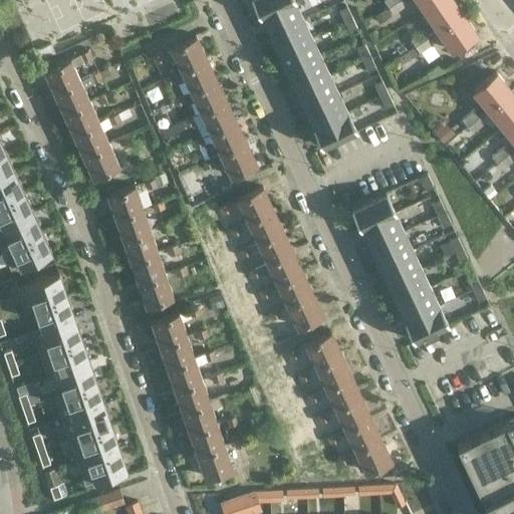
[(252,0),(261,16),(294,0),(252,0)]
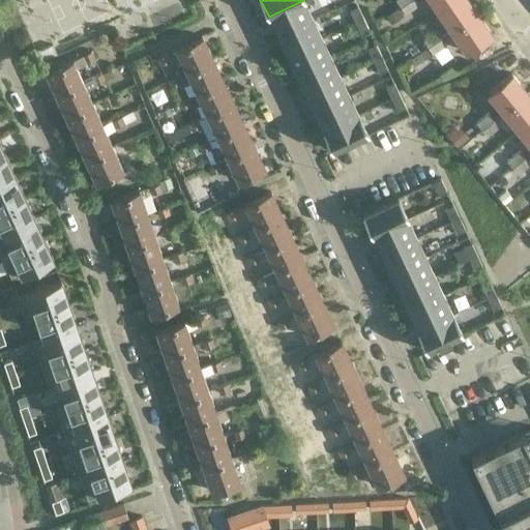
[(313,19),(303,0),(269,17),(277,35),(313,19)]
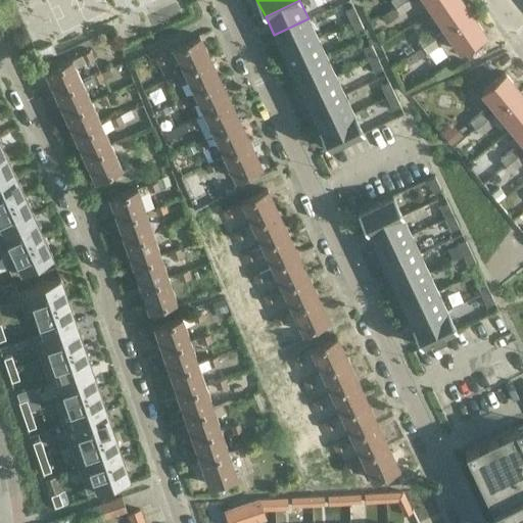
[(413,4),(410,0),(402,0),(394,6),(398,13),(413,4)]
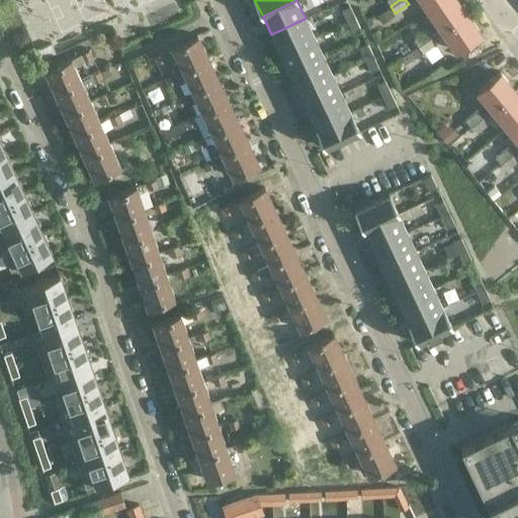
[(420,0),(427,10),(441,0),(420,0)]
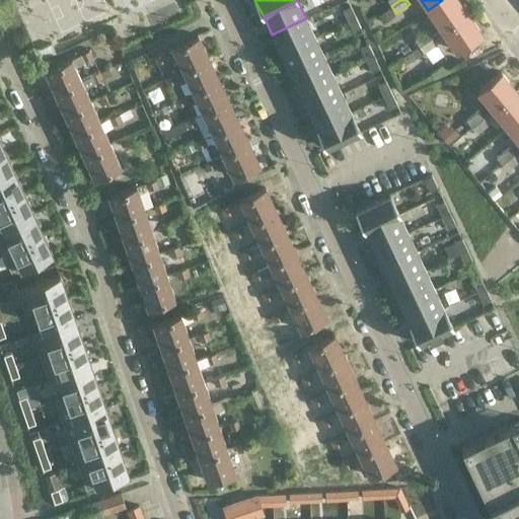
[(442,0),(428,10),(442,29),(465,13),(456,0),(442,0)]
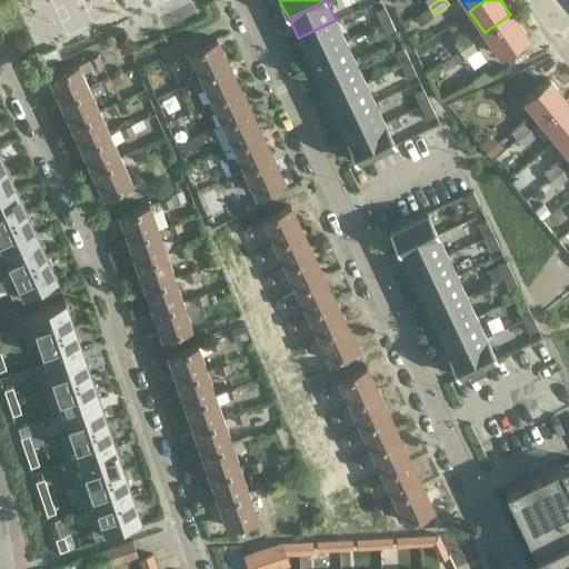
[(383,7),(375,10),(381,25),(390,20),(383,7)]
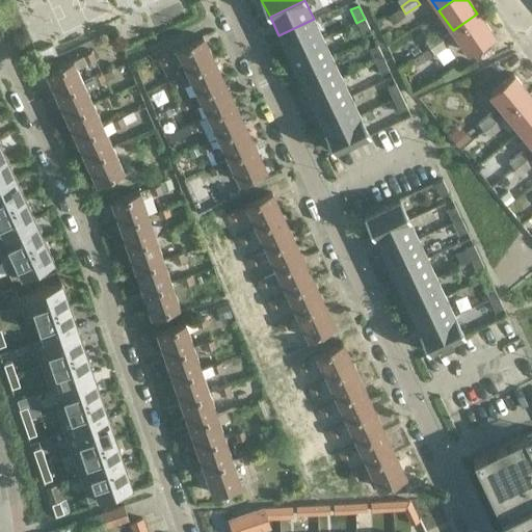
[(477,14),(453,30),(467,51),(491,33),(477,14)]
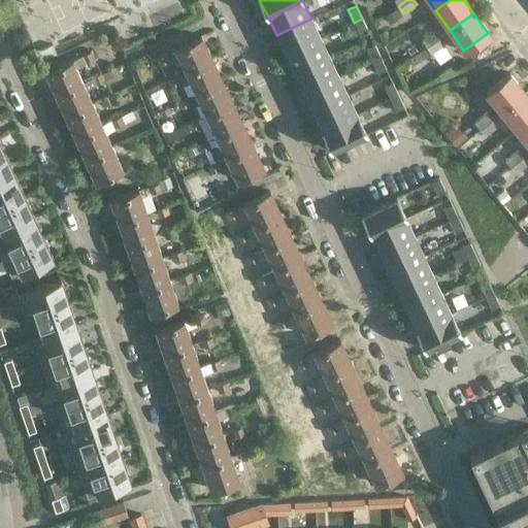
[(321,38),(311,19),(276,35),(286,55),(321,38)]
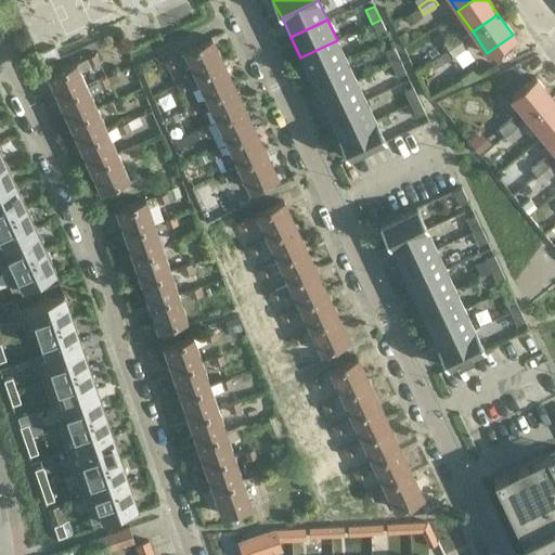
[(381,20),(372,24),(378,37),(387,33),(381,20)]
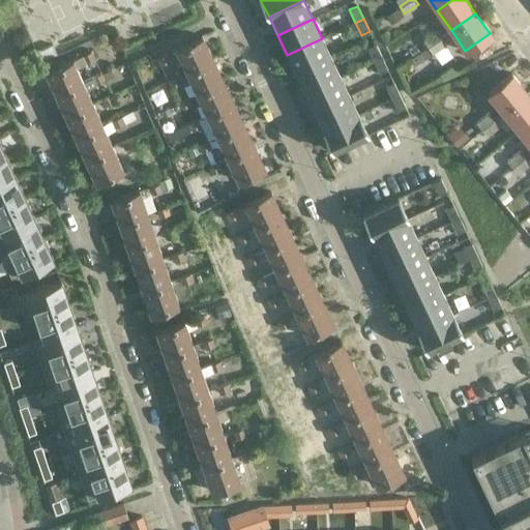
[(422,40),(427,47),(441,37),(436,30),(422,40)]
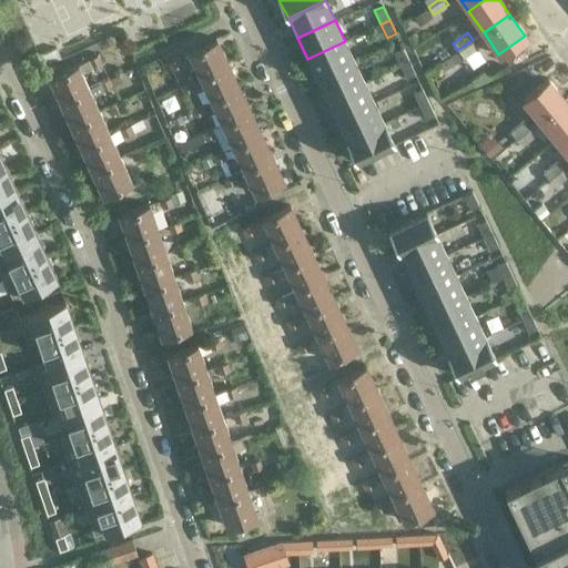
[(200,77),(229,63),(216,39),(189,53),(200,77)]
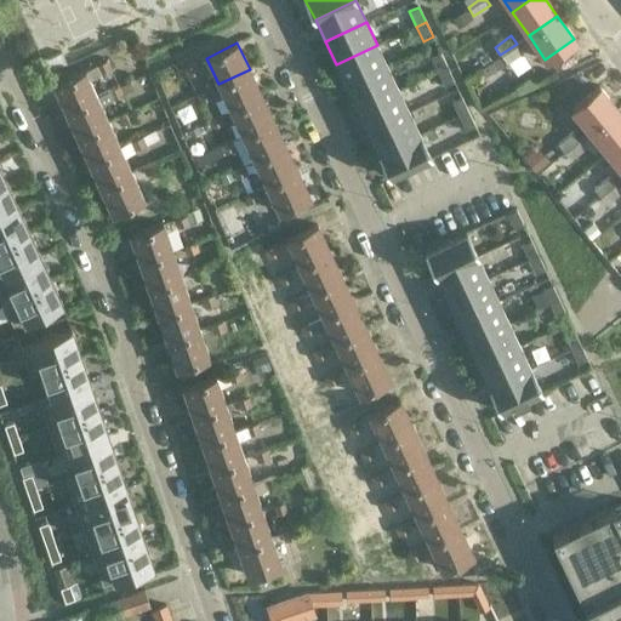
[(522,52),(517,44),(500,55),(506,63),(522,52)]
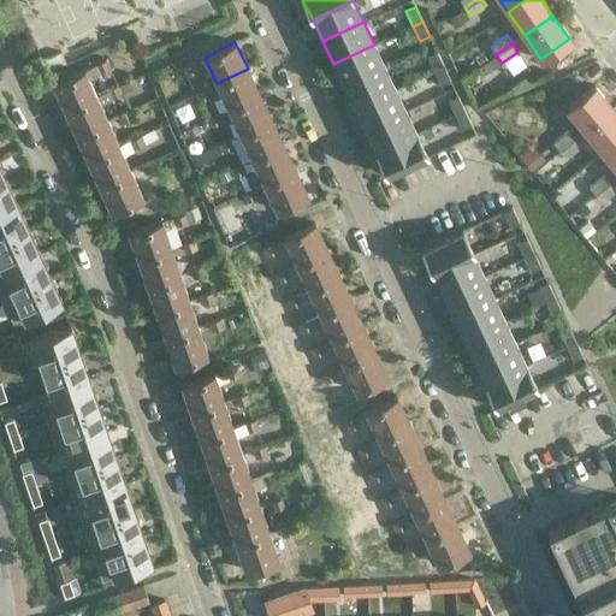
[(344,86),(385,66),(374,45),(333,64),(344,86)]
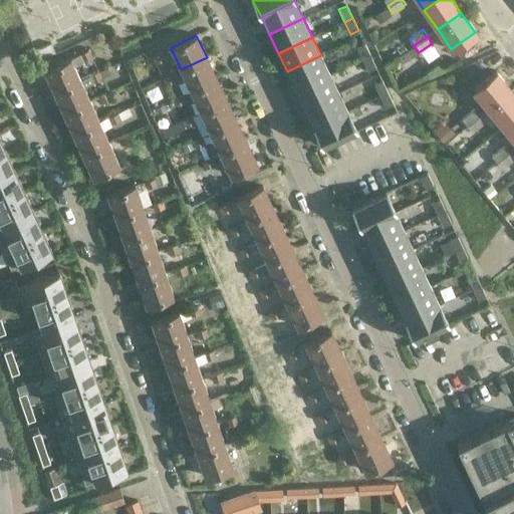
[(369,55),(364,42),(356,46),(361,58),(369,55)]
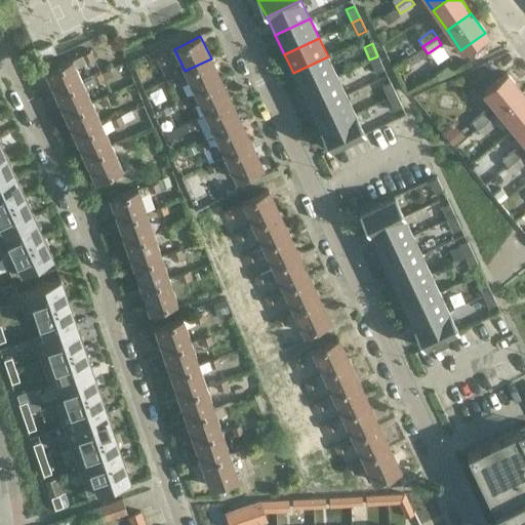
[(80,55),(83,63),(94,57),(91,50),(80,55)]
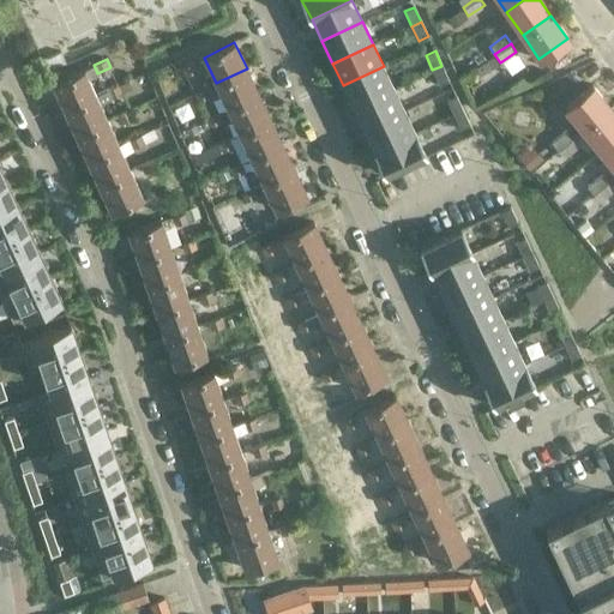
[(193,62),(182,68),(186,77),(197,71),(193,62)]
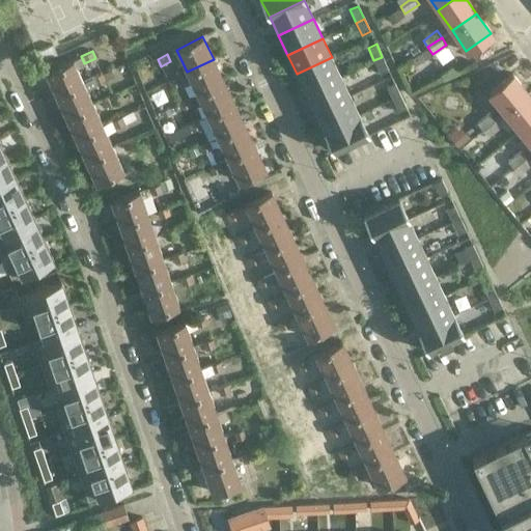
[(46,73),(56,94),(83,83),(76,67),(84,63),(81,56),(46,73)]
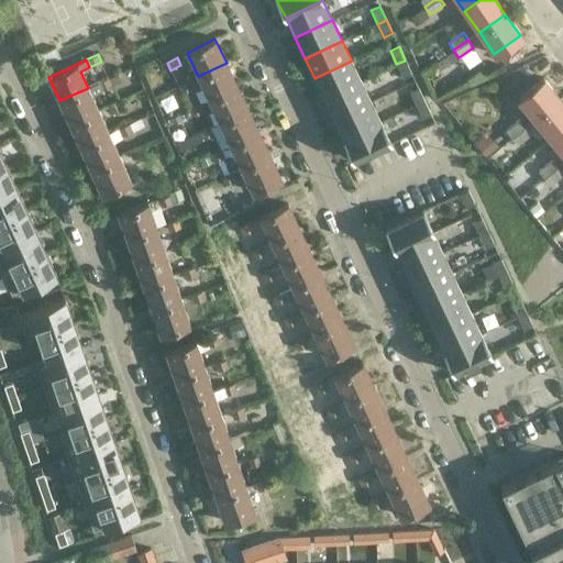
[(361,80),(352,61),(315,78),(324,99),(361,80)]
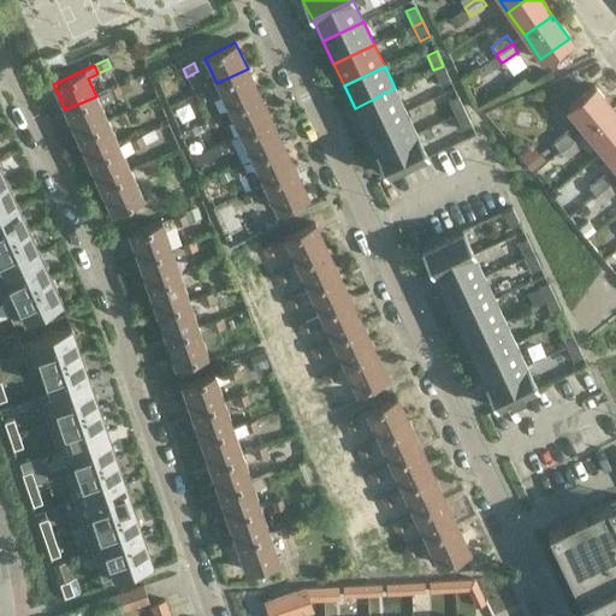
[(450,81),(443,66),(433,70),(440,86),(450,81)]
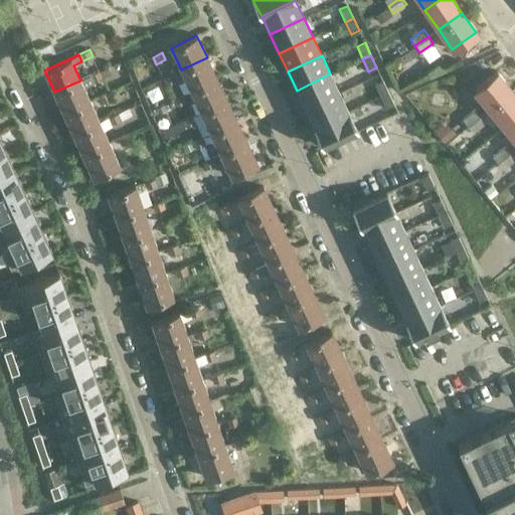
[(181,69),(191,91),(217,78),(207,57),(181,69)]
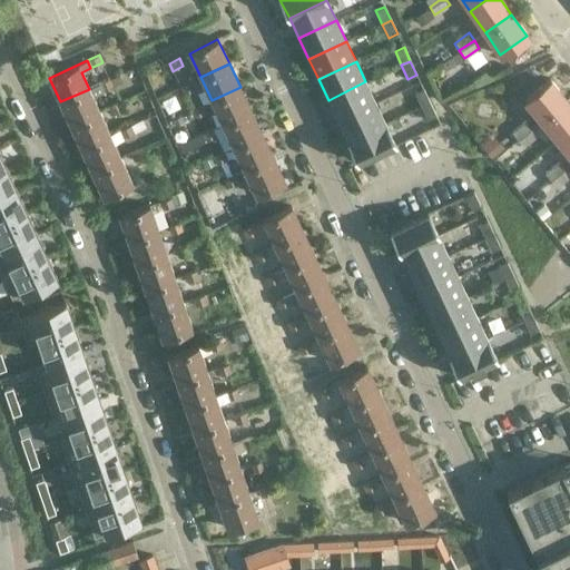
[(540,119),(566,99),(548,78),(523,99),(540,119)]
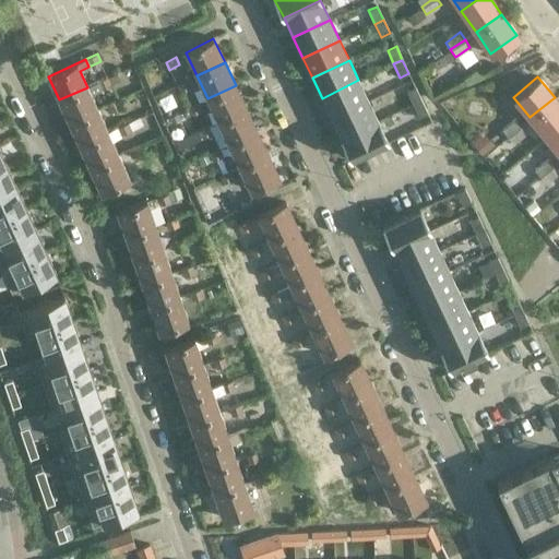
[(96,83),(99,91),(104,90),(103,88),(110,85),(107,78),(96,83)]
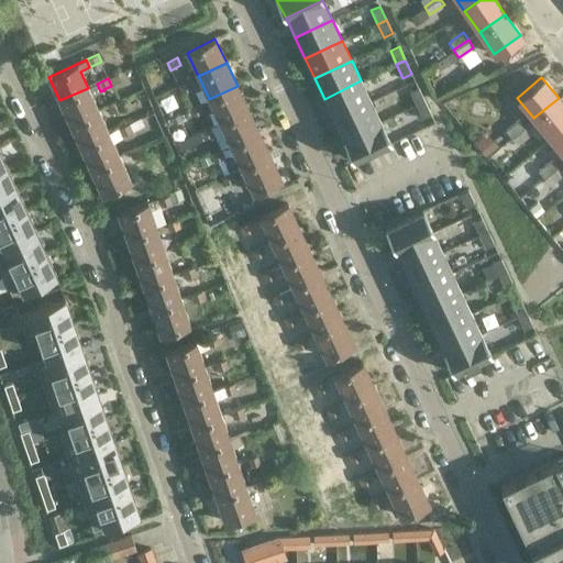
[(333,119),(371,101),(361,80),(324,99),(333,119)]
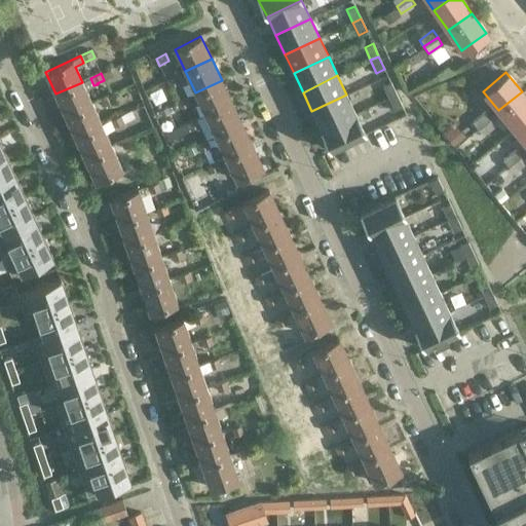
[(176,76),(166,80),(170,87),(180,83),(176,76)]
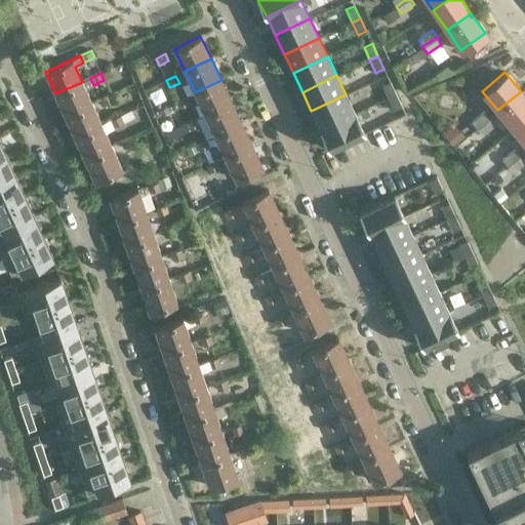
[(85,89),(93,85),(90,78),(82,82),(55,93),(65,115),(91,104),(85,89)]
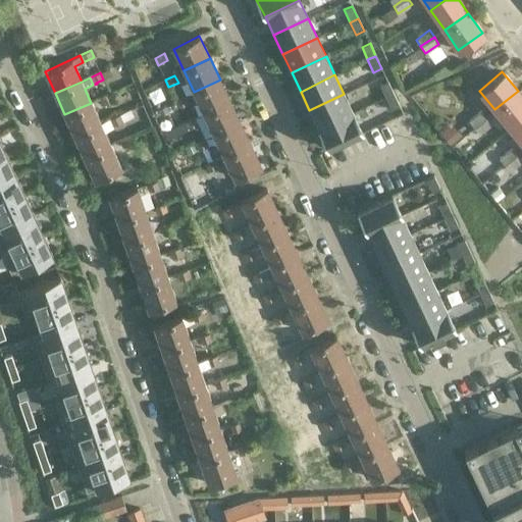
[(220,80),(194,92),(204,113),(229,101),(220,80)]
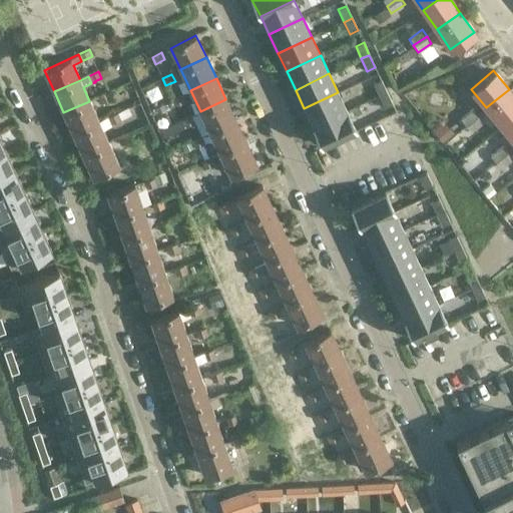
[(379,95),(387,92),(381,79),(373,83),(379,95)]
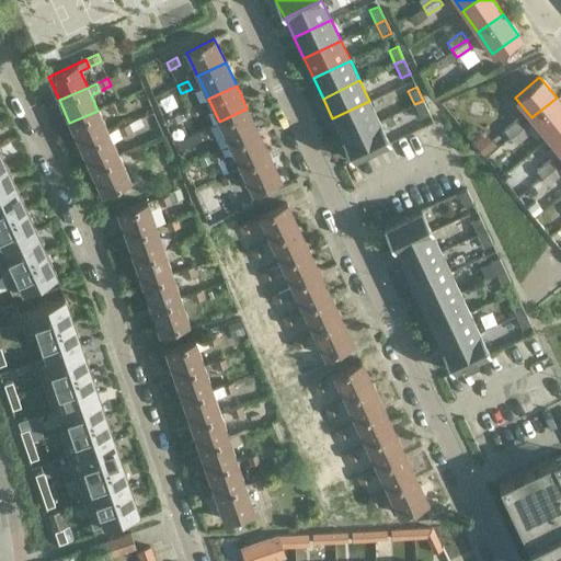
[(531,117),(548,138),(560,126),(560,102),(557,98),(531,117)]
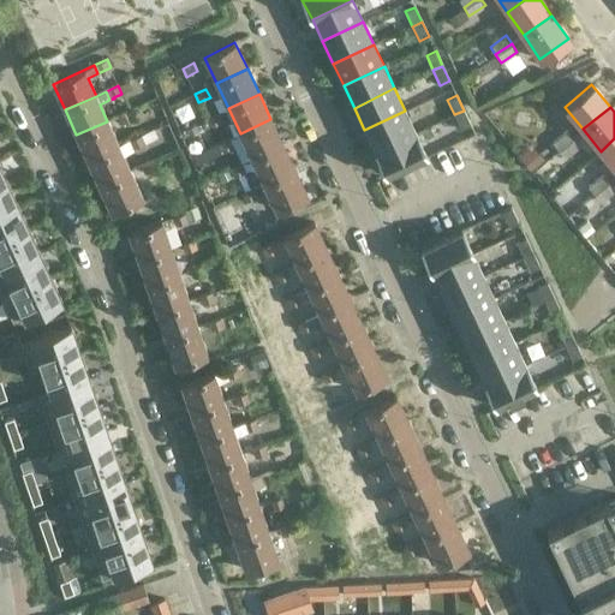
[(130,111),(117,117),(120,124),(133,118),(130,111)]
